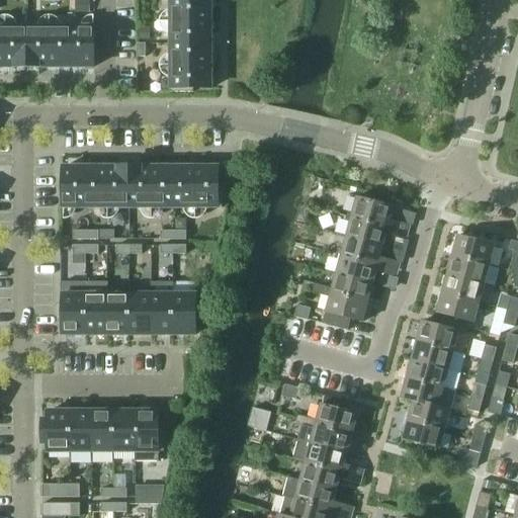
[(89,0),(77,0),(77,12),(89,12),(89,0)]
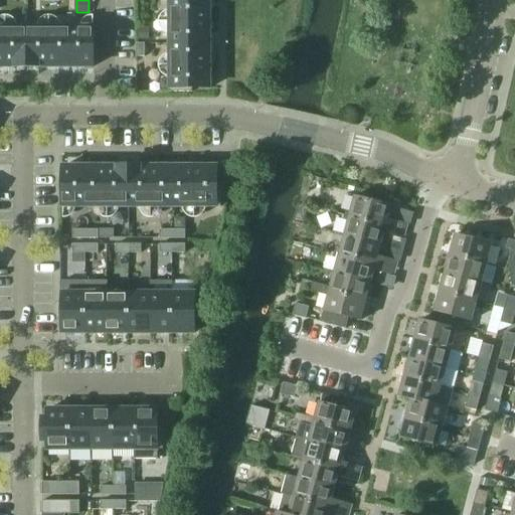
[(209,1),(169,1),(169,44),(209,44),(209,1)]
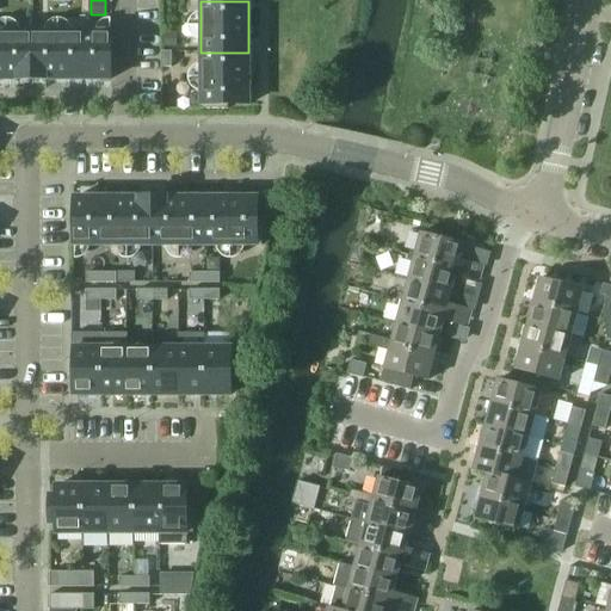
[(31,32),(0,32),(0,80),(18,80),(18,81),(31,81),(31,32)]
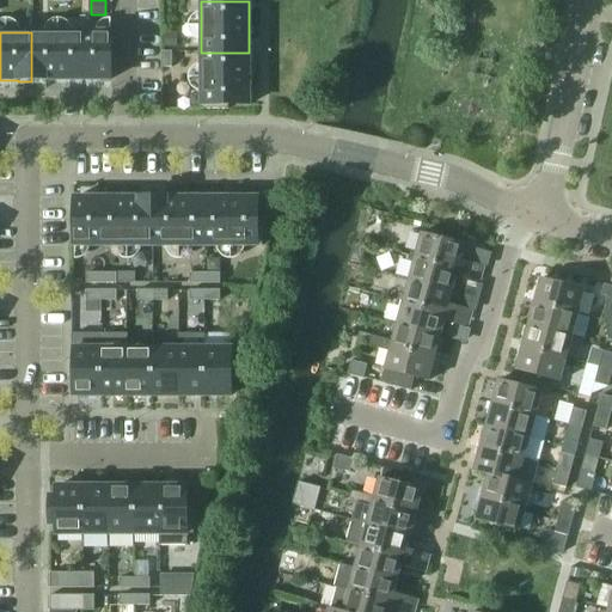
[(84,32),(31,32),(31,81),(46,81),(46,80),(84,80),(84,32)]
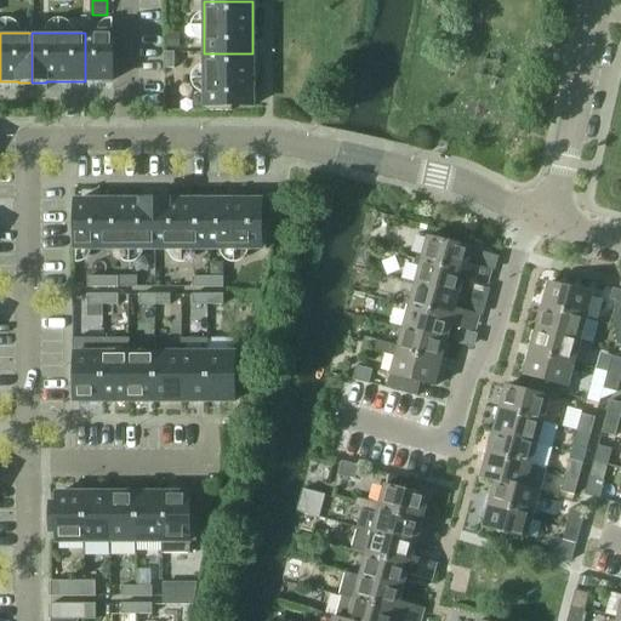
[(110,34),(85,33),(85,81),(112,81),(112,34),(110,34)]
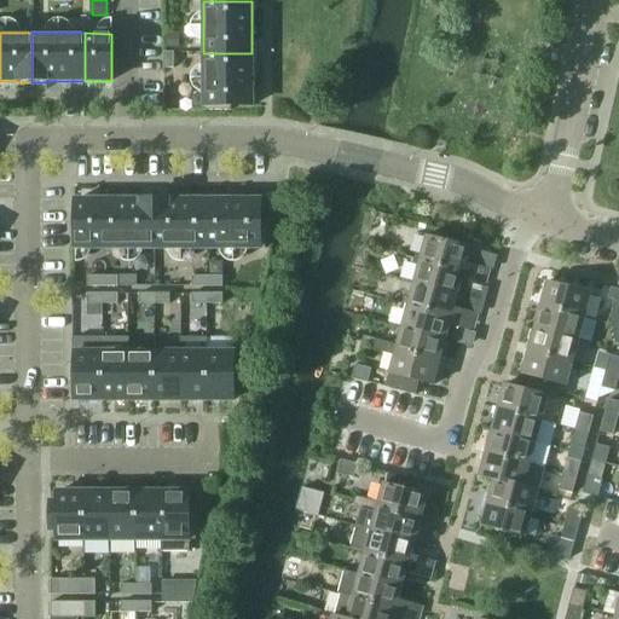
[(178,35),(167,35),(167,48),(178,48),(178,35)]
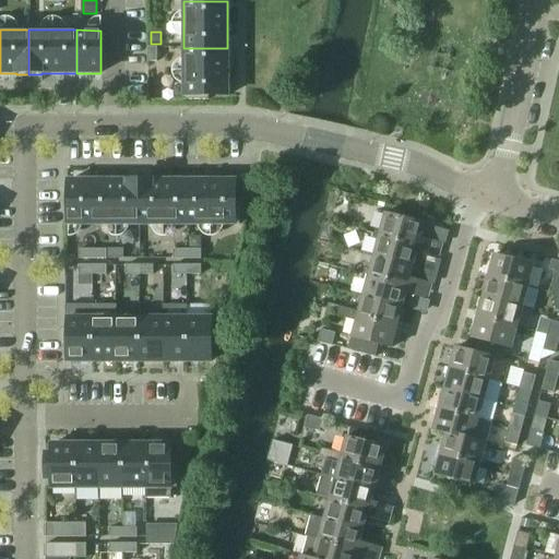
[(158,62),(158,48),(149,48),(149,62),(158,62)]
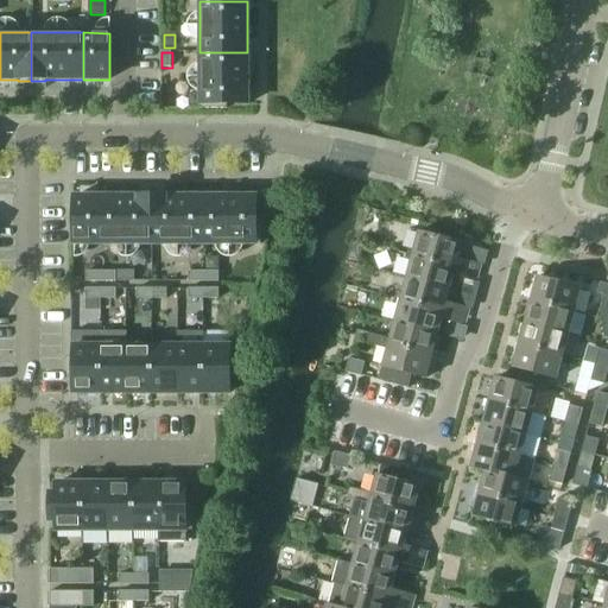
[(247,52),(200,52),(200,108),(200,109),(226,109),(226,105),(247,105),(247,52)]
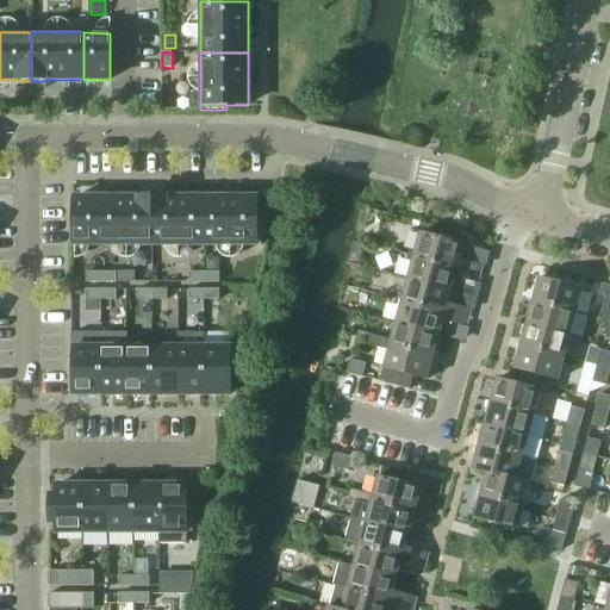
[(100,246),(100,198),(73,198),(73,246),(100,246)]
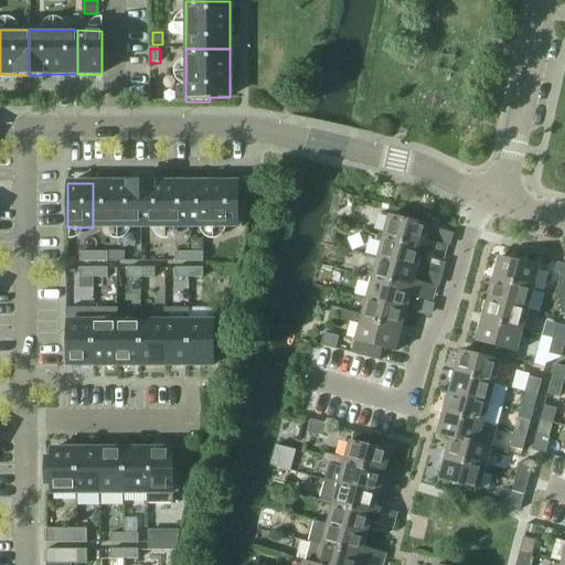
[(140,227),(140,183),(128,183),(93,183),(93,227),(140,227)]
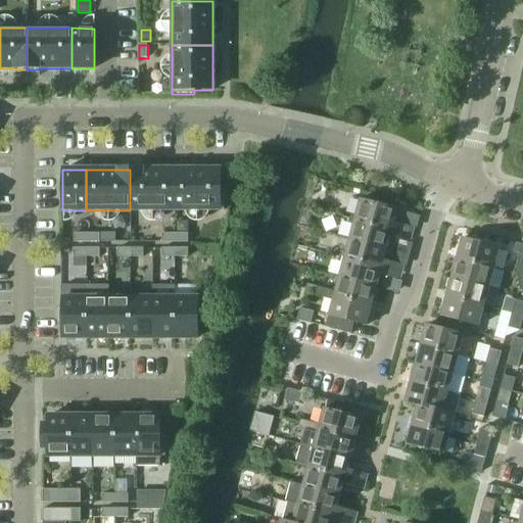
[(175,210),(175,170),(142,170),(130,170),(130,210),(175,210)]
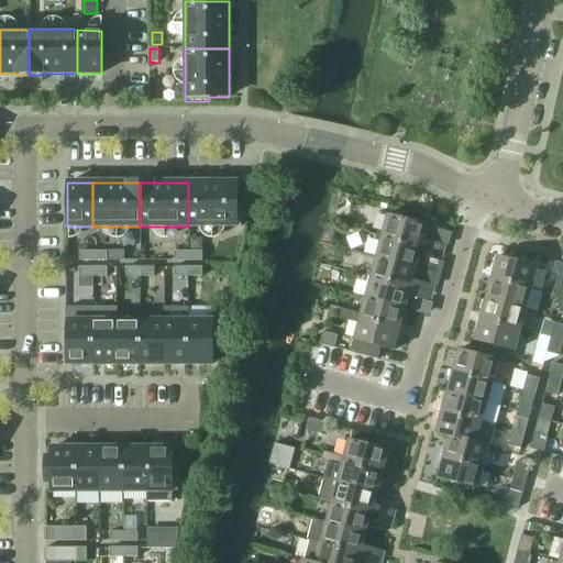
[(241,227),(241,202),(236,202),(236,183),(188,183),(188,227),(241,227)]
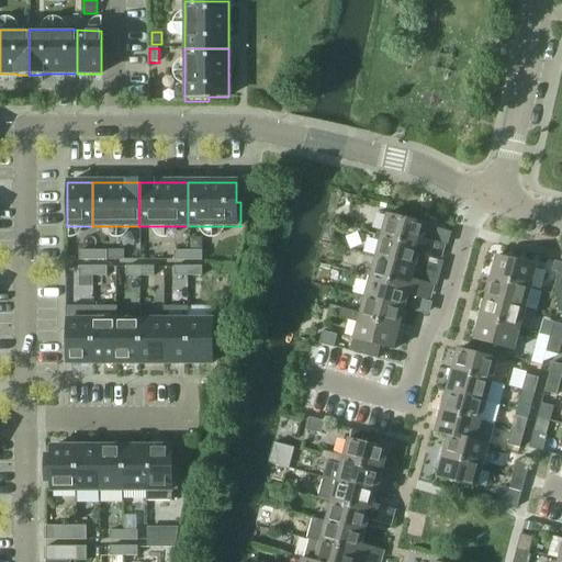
[(386,215),(382,232),(381,236),(427,249),(444,254),(445,246),(423,240),(427,226),(386,215)]
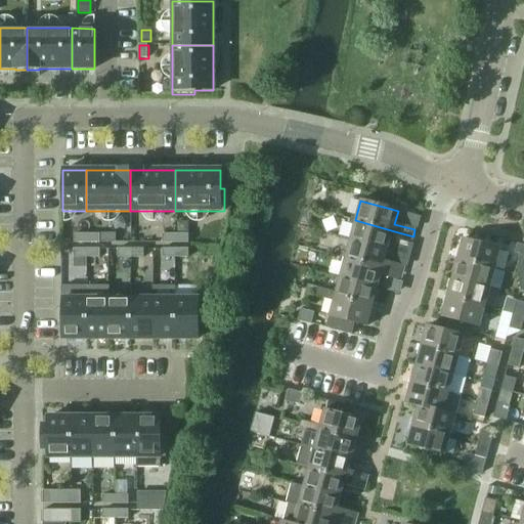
[(413,236),(398,232),(355,220),(350,239),(388,250),(391,238),(410,245),(413,236)]
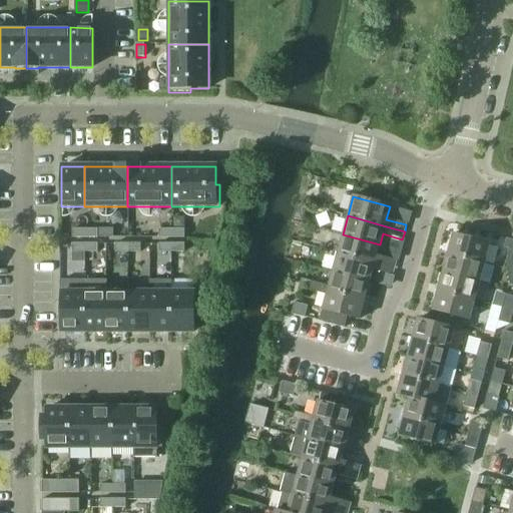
[(180,218),(174,218),(174,228),(183,228),(183,222),(180,218)]
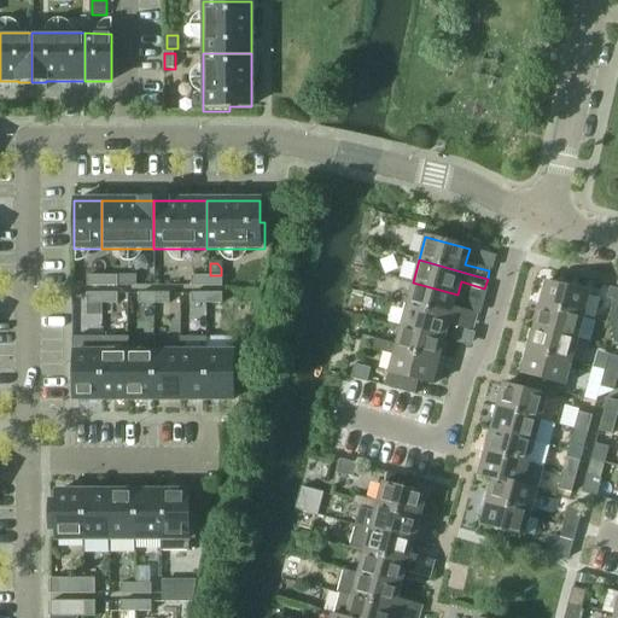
[(101,286),(101,277),(87,277),(87,286),(101,286)]
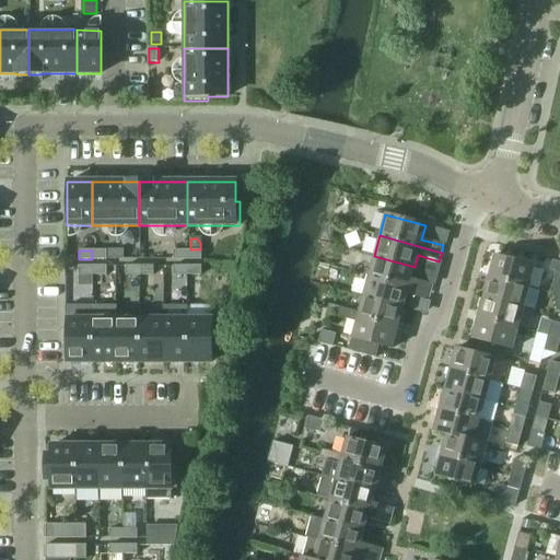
[(106,259),(106,251),(92,251),(92,259),(106,259)]
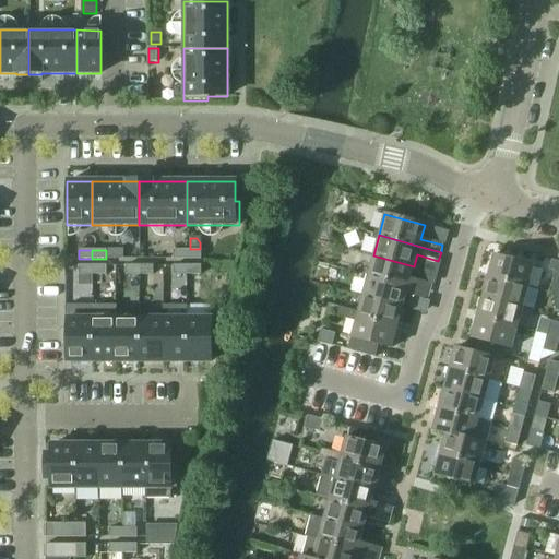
[(187,259),(187,250),(173,250),(173,260),(187,259)]
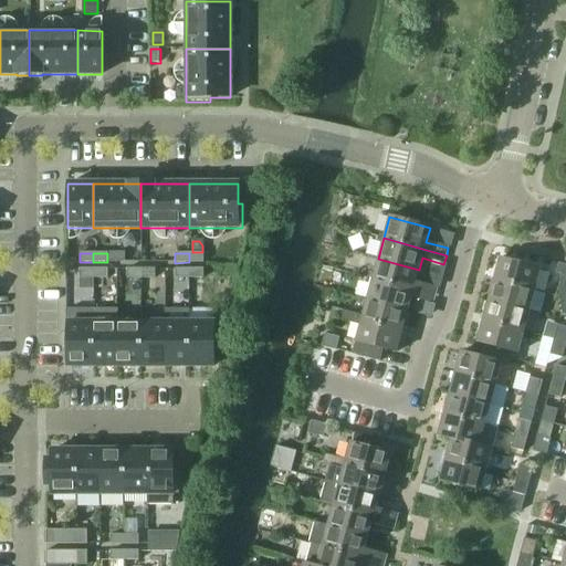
[(202,262),(202,253),(189,253),(189,262),(202,262)]
